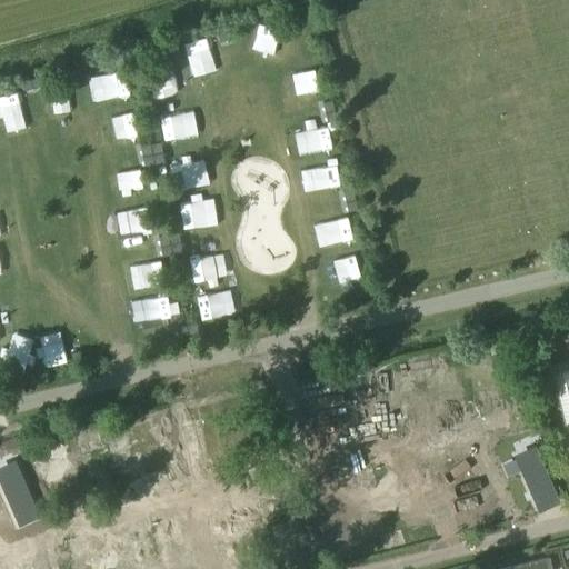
[(461,352),(432,355),(431,368),(427,368),(428,381),(436,380),(436,387),(463,383),(461,352)]
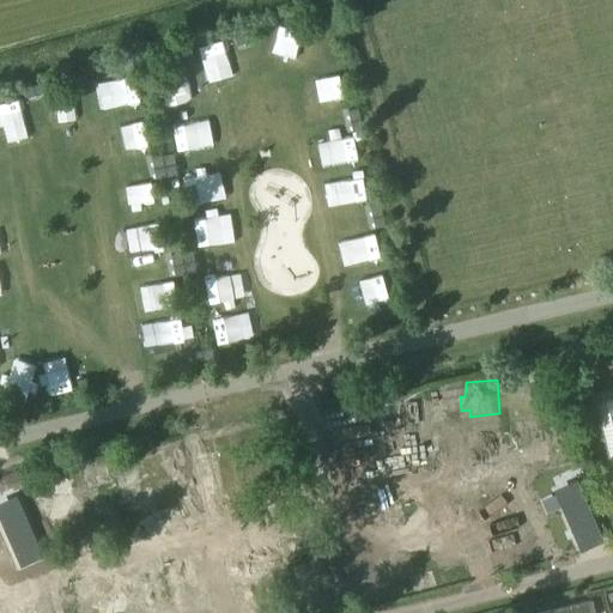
[(445,389),(417,396),(426,431),(455,424),(445,389)]
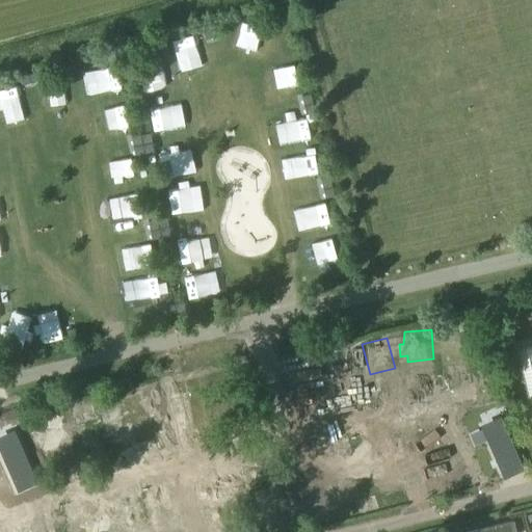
[(344,348),(317,355),(326,387),(353,379),(350,369),(354,369),(355,358),(347,357),(344,348)]
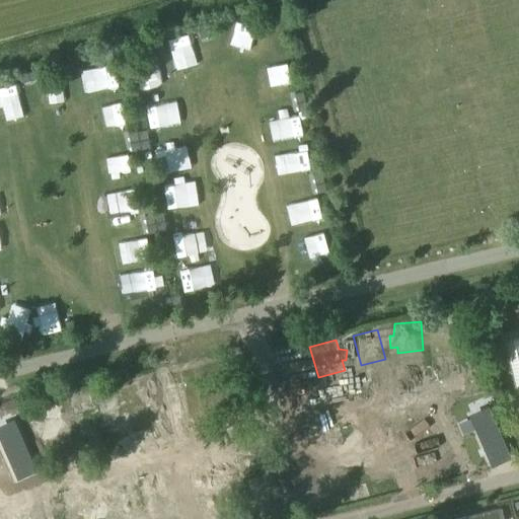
[(518,340),(504,344),(518,405),(518,404),(518,340)]
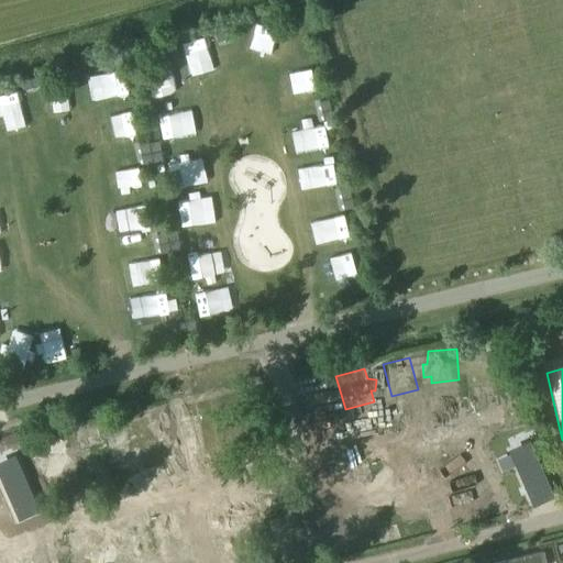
[(146,418),(131,421),(142,464),(157,461),(146,418)]
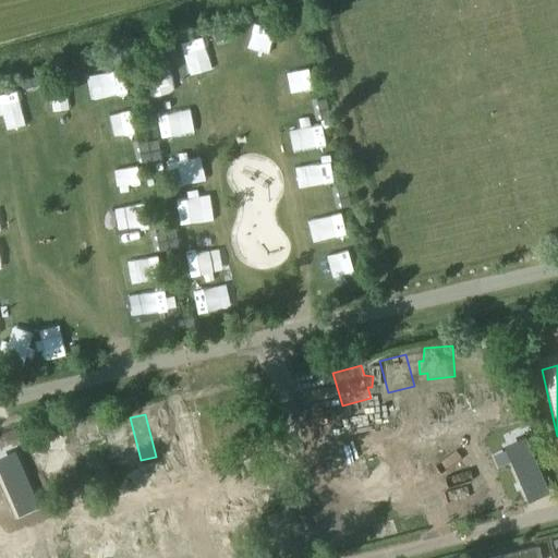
[(332,452),(367,441),(363,426),(328,437),(332,452)]
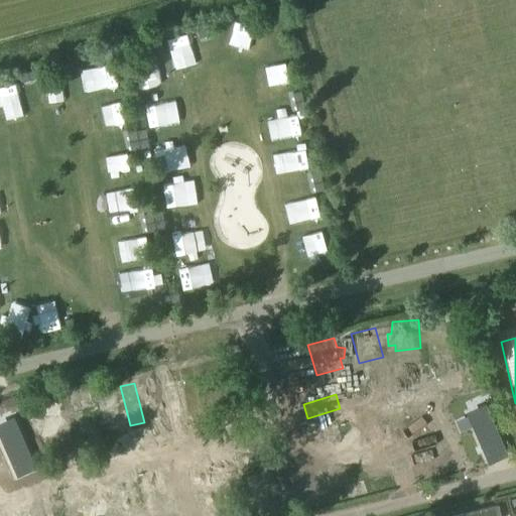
[(484,406),(469,412),(476,426),(472,427),(488,464),(506,456),(484,406)]
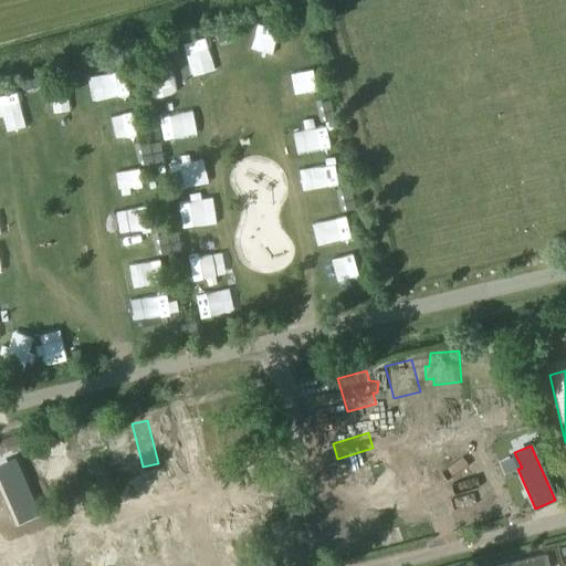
[(25,509),(12,451),(0,453),(0,472),(4,494),(14,492),(18,510),(25,509)]
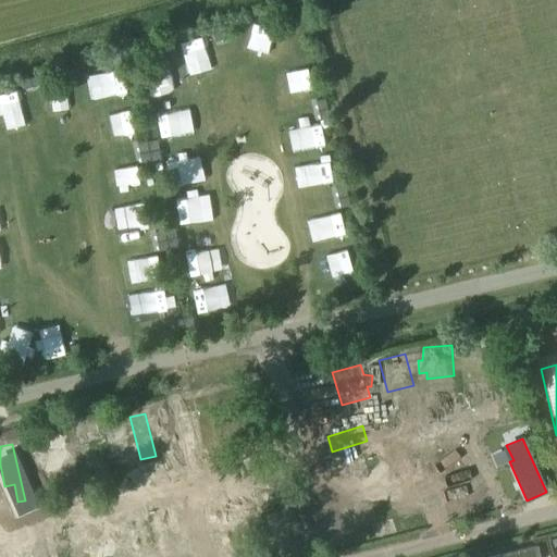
[(127,463),(118,466),(123,493),(134,490),(127,463)]
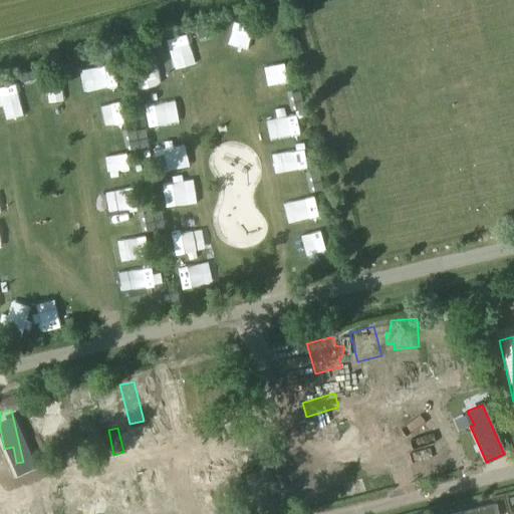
[(354,458),(360,481),(351,482),(353,492),(380,486),(372,455),(354,458)]
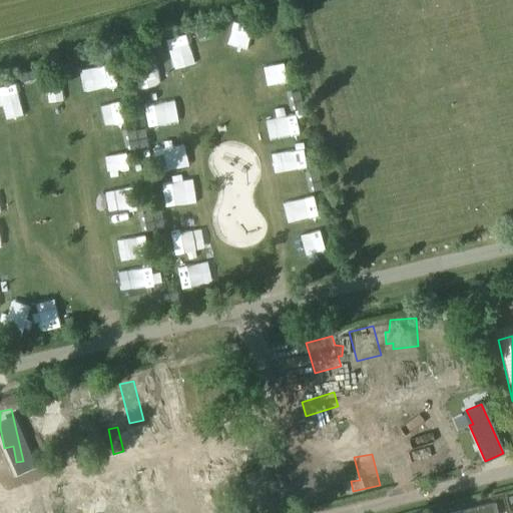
[(135,470),(119,472),(122,491),(138,489),(135,470)]
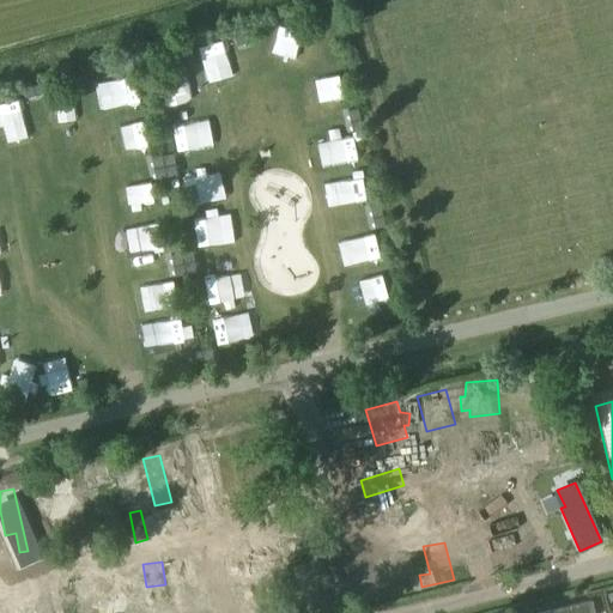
[(250,612),(240,569),(222,572),(231,612),(250,612)]
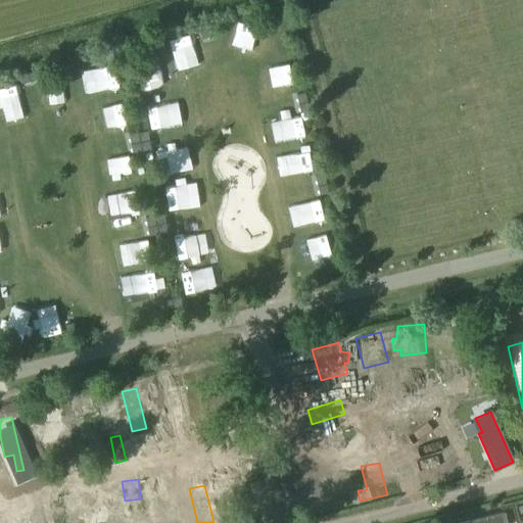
[(163,491),(151,493),(157,522),(181,522),(181,519),(170,520),(163,491)]
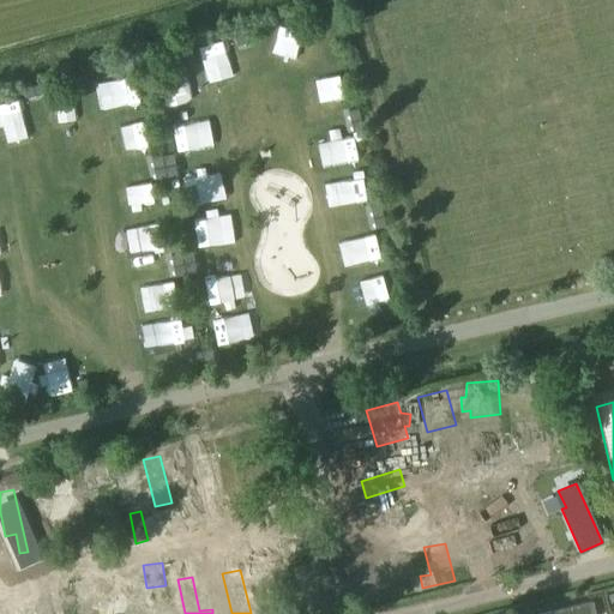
[(148,613),(143,588),(125,591),(128,613),(148,613)]
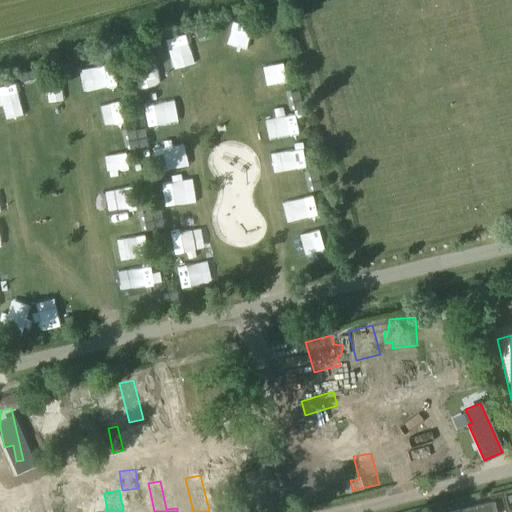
[(41,497),(27,499),(29,511),(49,511),(49,506),(42,506),(41,497)]
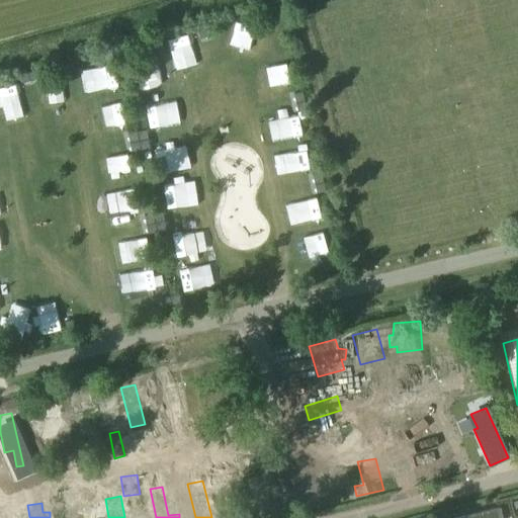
[(81,517),(79,504),(67,506),(68,517),(81,517)]
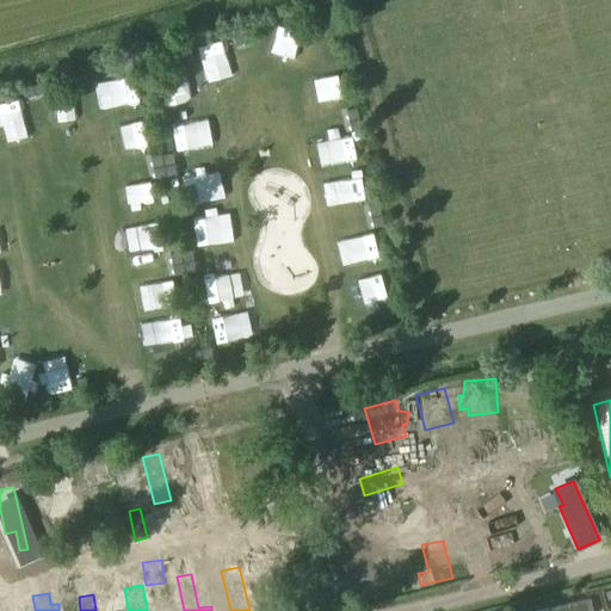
[(593,610),(590,599),(539,610),(593,610)]
